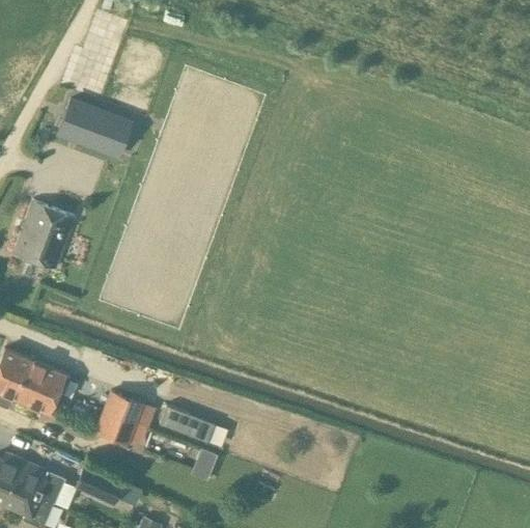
[(59,133),(118,155),(131,122),(71,101),(59,133)]
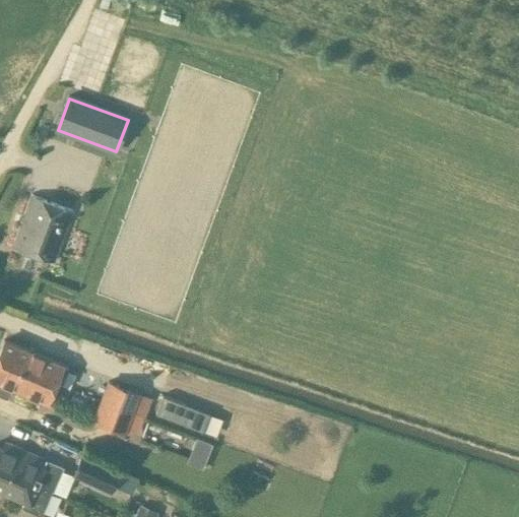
[(31,198),(13,250),(54,264),(72,213),(31,198)]
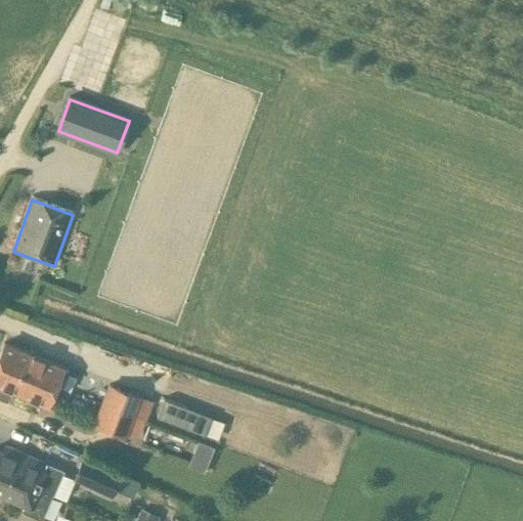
[(0,355),(0,365),(61,392),(70,374),(4,345),(0,355)]
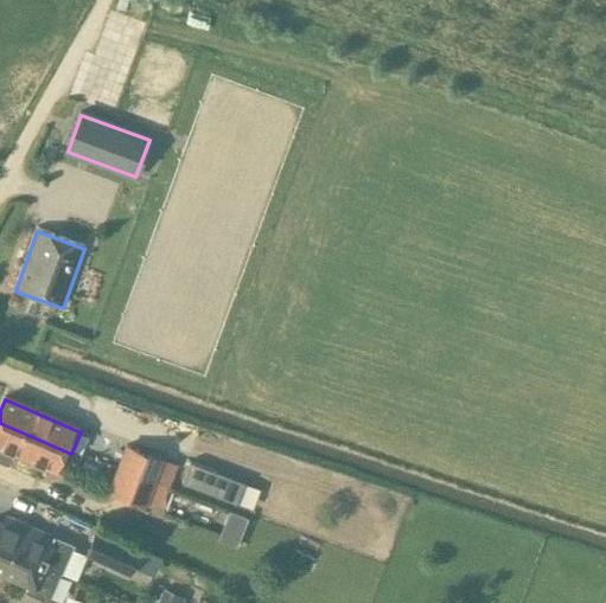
[(0,423),(0,448),(62,475),(71,454),(0,423)]
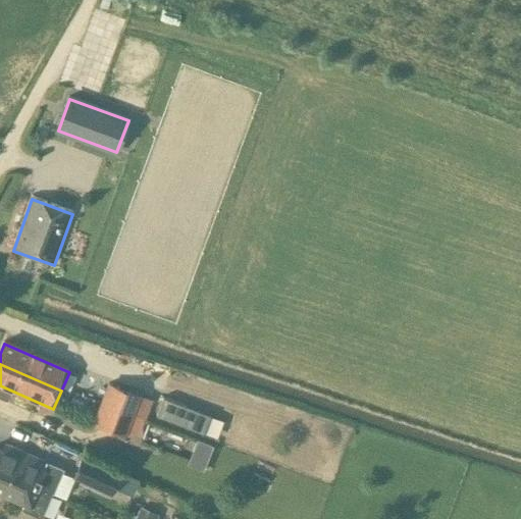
[(134,417),(141,399),(109,386),(102,406),(134,417)]
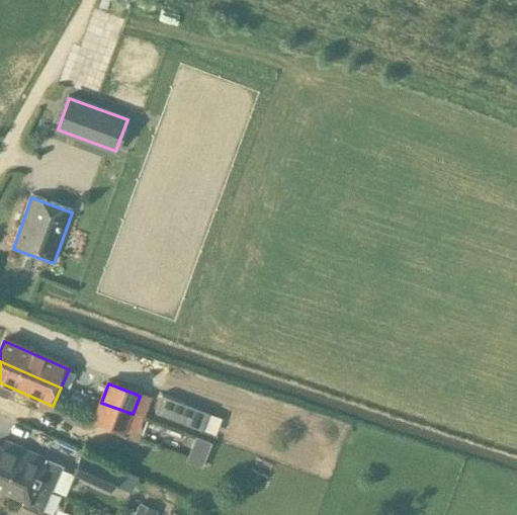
[(202,432),(209,414),(163,397),(156,414),(202,432)]
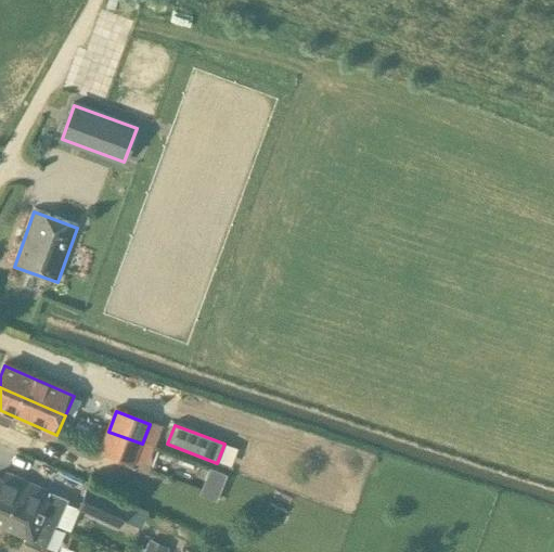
[(142,444),(108,432),(101,452),(133,465),(142,444)]
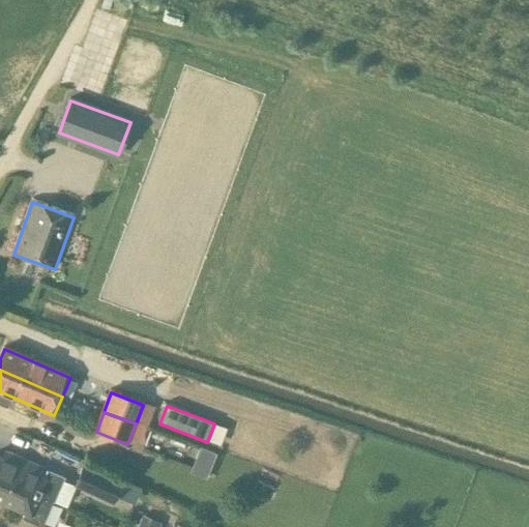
[(190,473),(207,479),(217,455),(201,448),(190,473)]
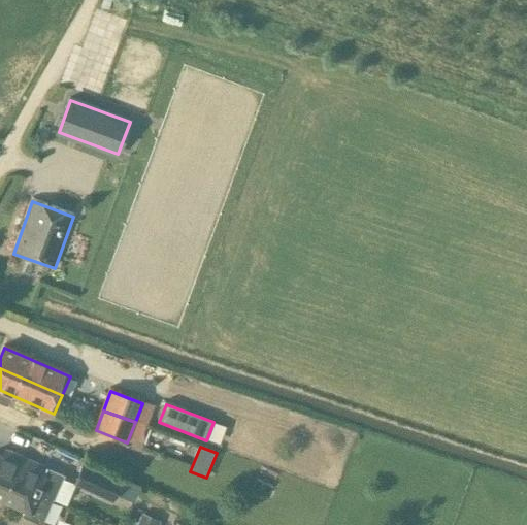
[(0,478),(55,501),(66,478),(31,462),(30,465),(24,462),(25,460),(7,452),(4,459),(0,457),(0,478)]
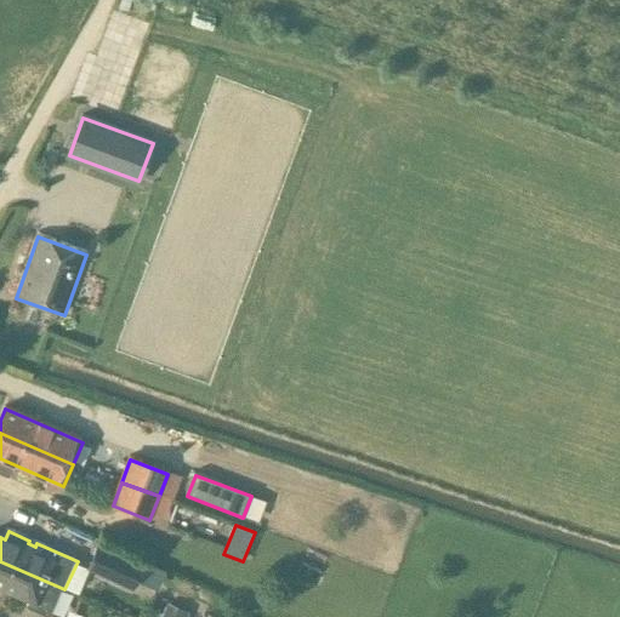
[(142,565),(97,546),(87,570),(134,590),(142,565)]
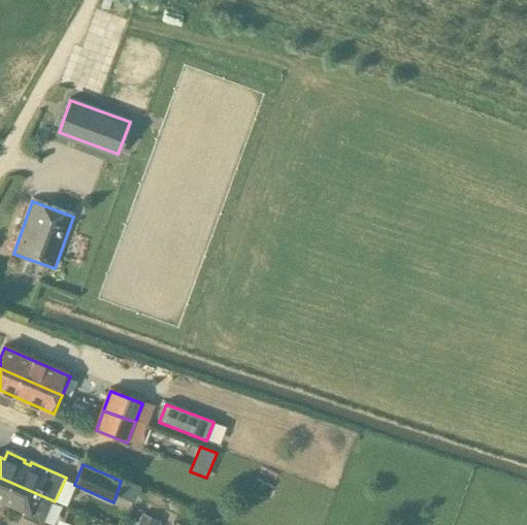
[(0,478),(0,500),(26,512),(23,519),(35,524),(43,524),(53,502),(55,502),(55,501),(0,478)]
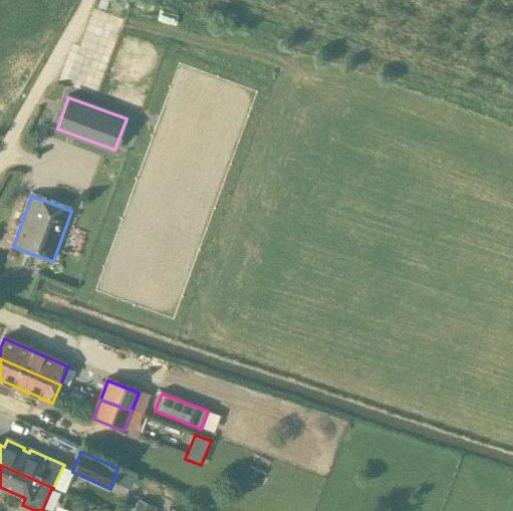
[(142,500),(136,510),(158,510),(160,508),(142,500)]
